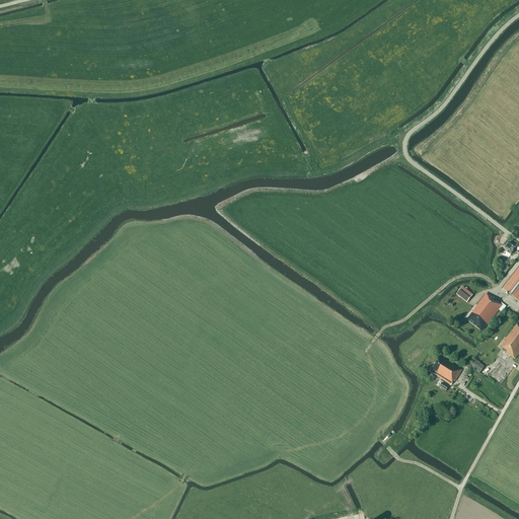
[(511,255),(516,247),(508,242),(503,249),(511,255)]
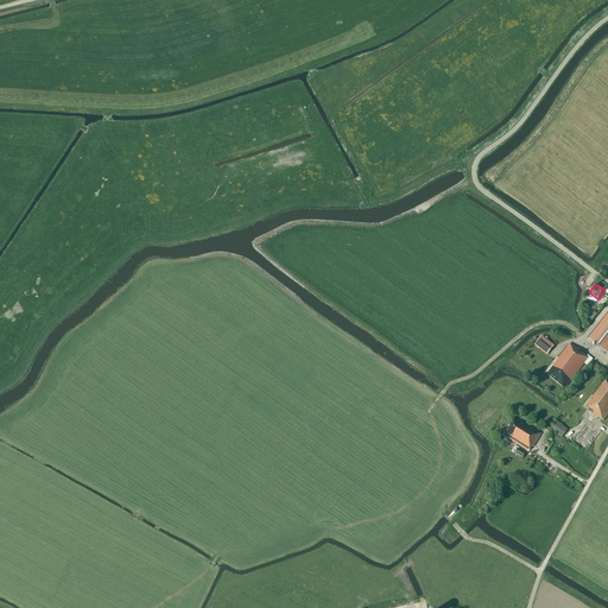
[(607,312),(588,339),(607,353),(607,352),(607,312)]
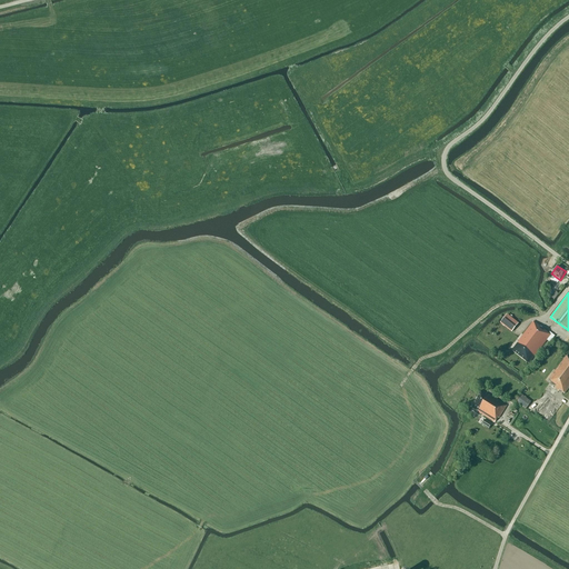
[(519,323),(507,315),(500,323),(511,332),(519,323)]
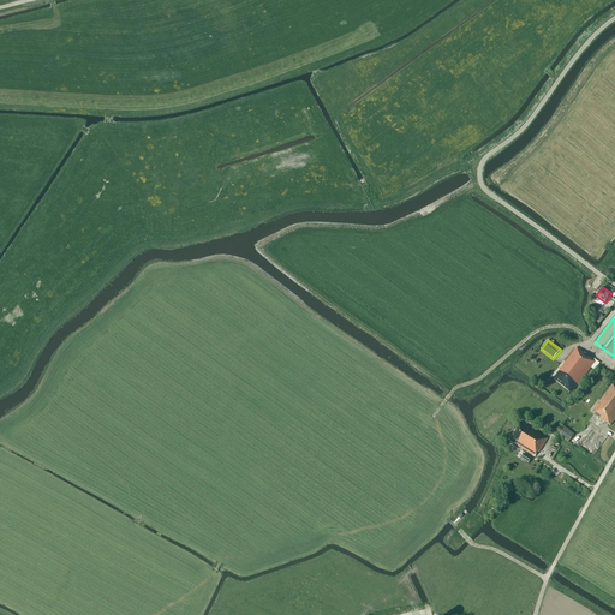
[(595,363),(581,352),(580,353),(575,348),(561,368),(561,369),(553,378),(572,393),(591,368),(593,370),(599,364),(596,360),(595,363)]
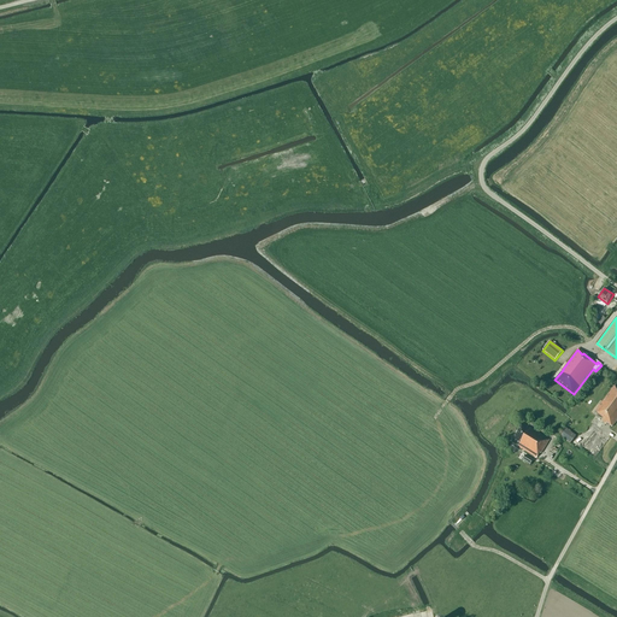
[(616,388),(615,387),(595,411),(604,418),(601,421),(606,424),(606,423),(612,427),(616,419),(616,388)]
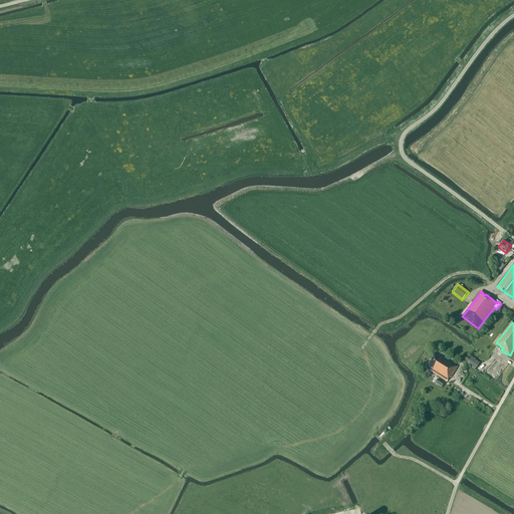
[(426,368),(447,381),(450,377),(451,377),(458,366),(442,357),(441,357),(439,356),(440,355),(435,352),(426,368)]
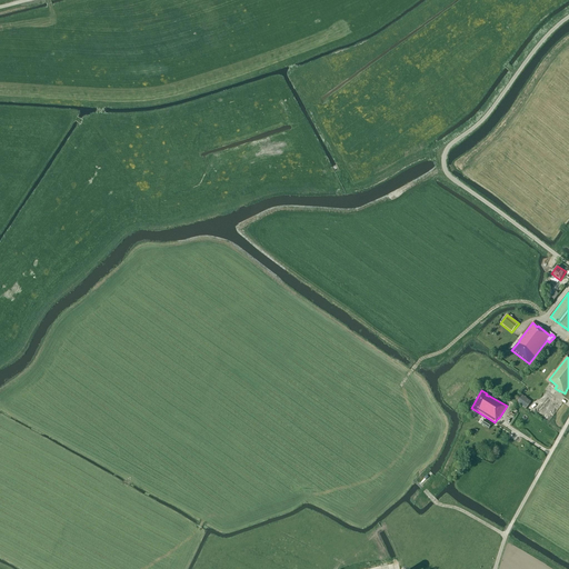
[(526,409),(531,402),(520,395),(515,401),(526,409)]
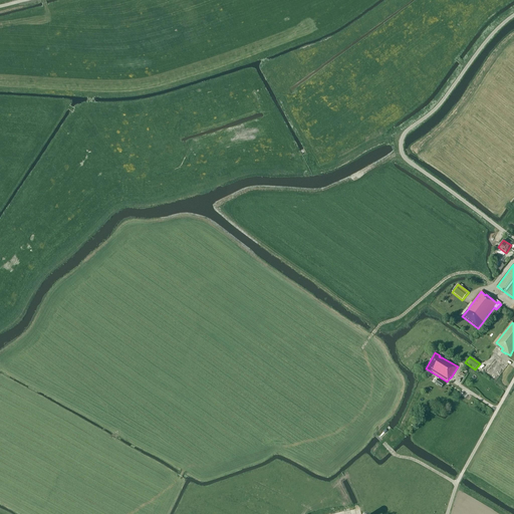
[(445,383),(438,379),(435,383),(442,388),(445,383)]
